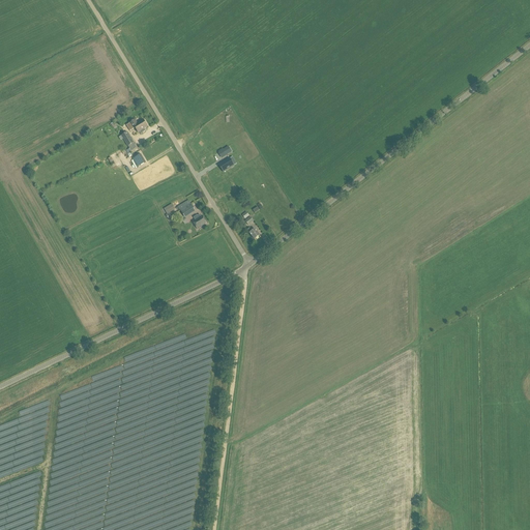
[(126,125),(130,131),(136,128),(136,129),(145,123),(143,120),(136,124),(134,121),(126,125)]
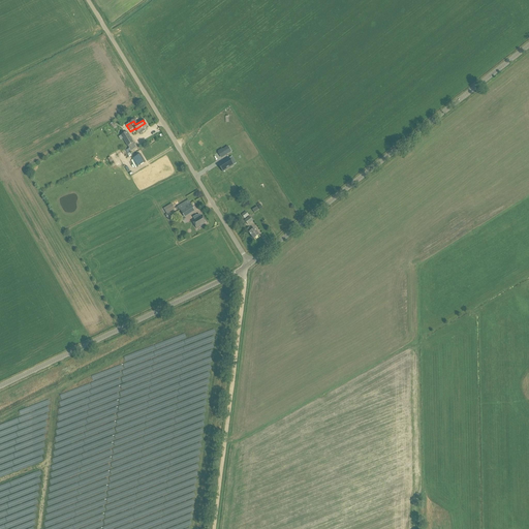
[(145,123),(135,129),(137,132),(139,131),(141,133),(146,131),(144,129),(147,127),(145,123)]
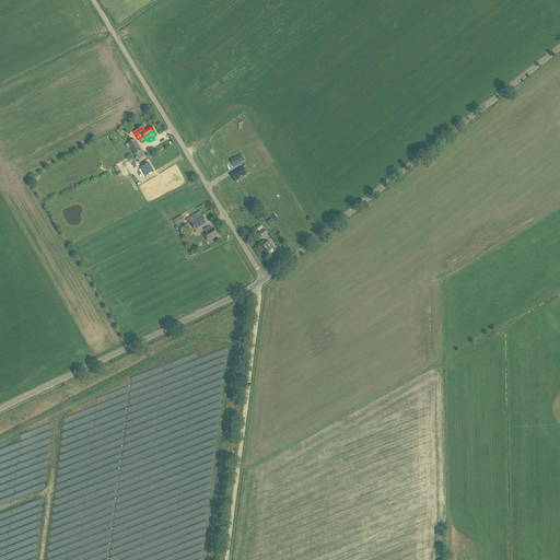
[(136,154),(141,151),(135,140),(128,143),(136,154)]
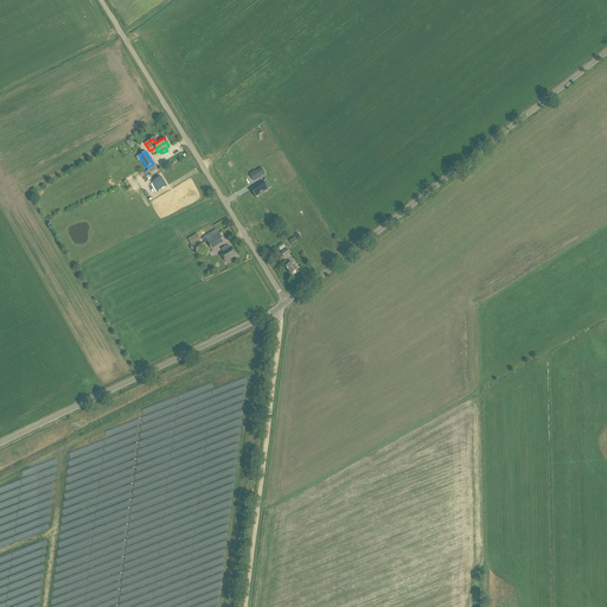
[(262,168),(250,176),(254,181),(266,174),(262,168)]
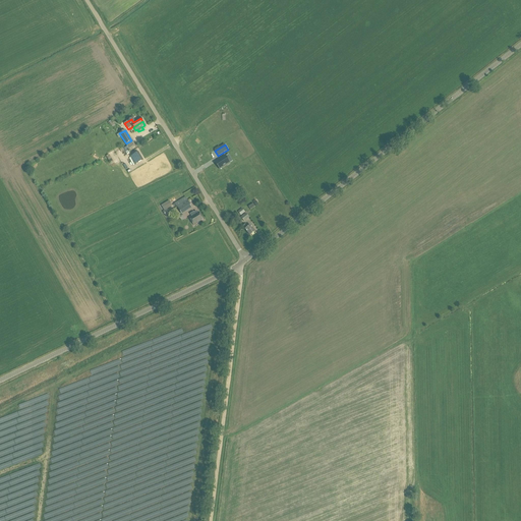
[(131,157),(135,164),(142,160),(138,153),(131,157)]
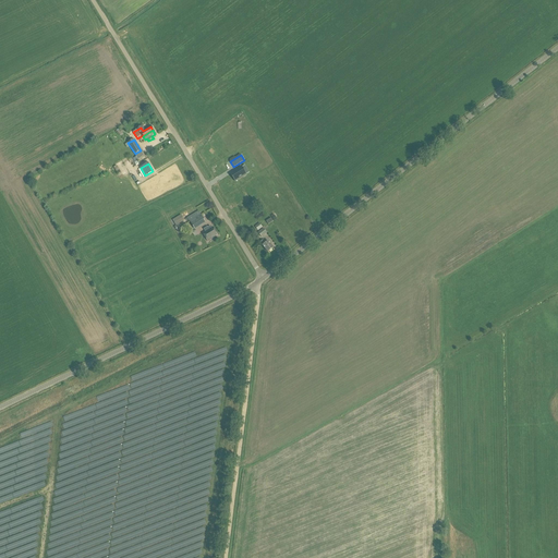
[(242,167),(231,173),(231,174),(235,182),(237,181),(246,176),(242,167)]
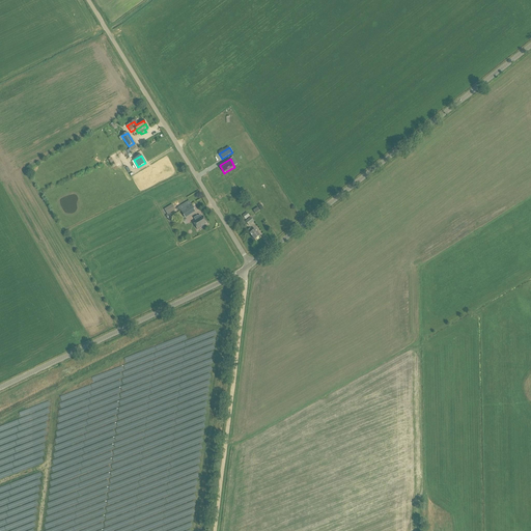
[(179,207),(186,219),(196,213),(189,201),(179,207)]
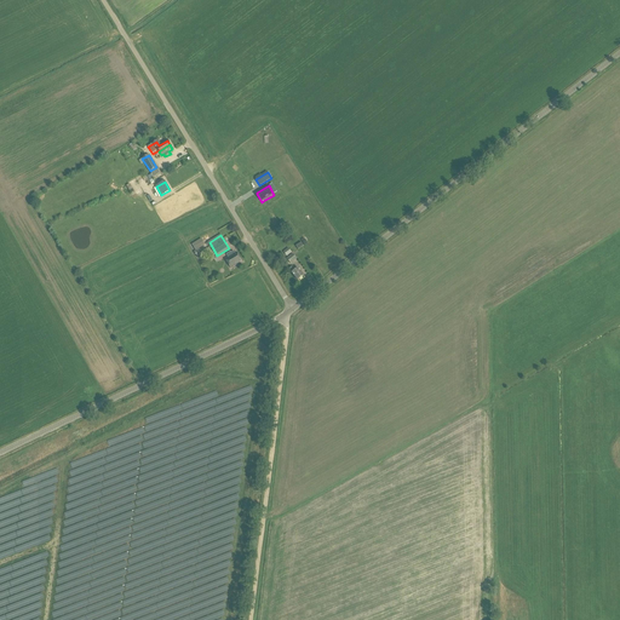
[(242,262),(237,253),(233,256),(233,254),(225,259),(230,269),(237,264),(242,262)]
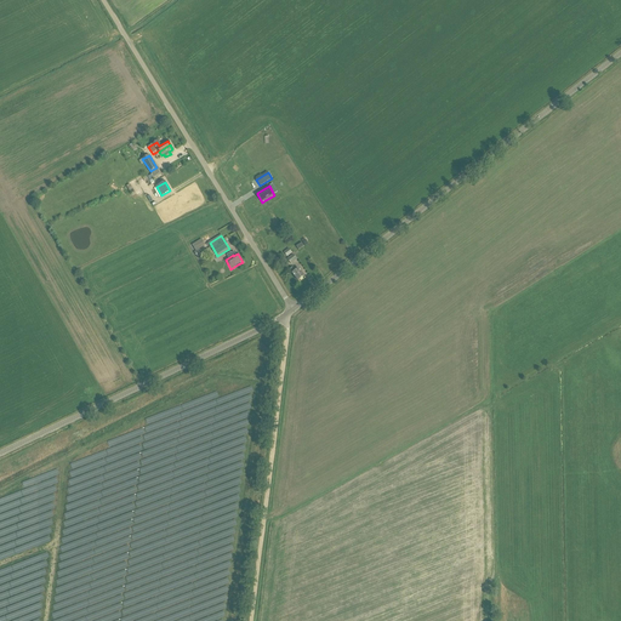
[(288,258),(291,265),(297,260),(294,255),(288,258)]
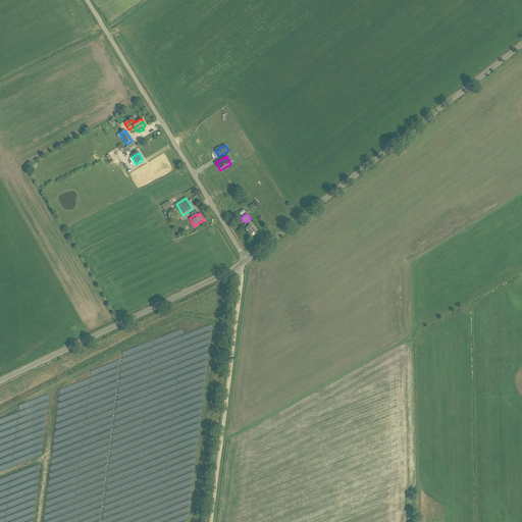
[(244,226),(251,236),(256,232),(251,226),(249,227),(247,224),(244,226)]
